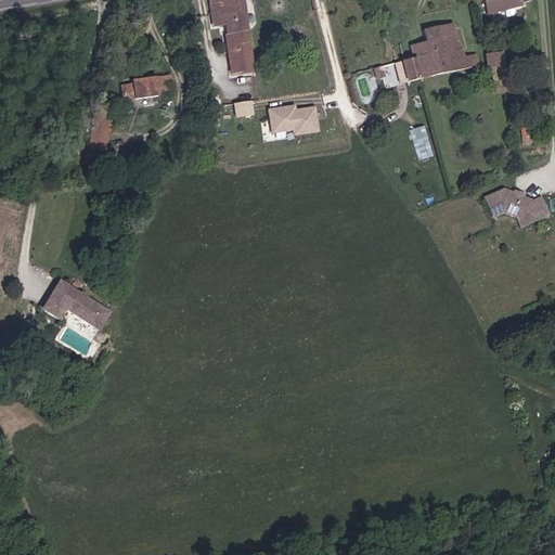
[(246,0),(210,0),(215,28),(224,27),(230,74),(244,72),(244,75),(256,73),(246,0)]
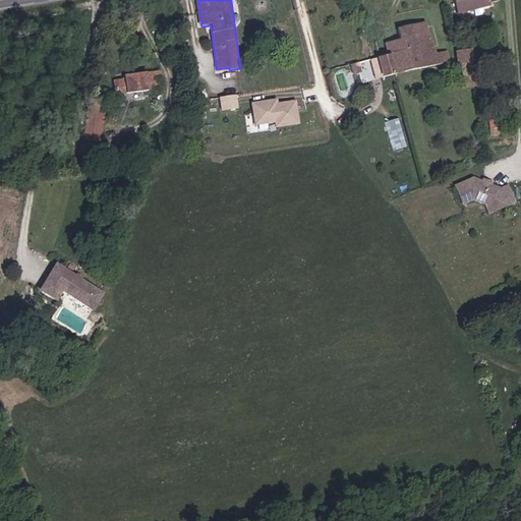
[(490,7),(488,0),(455,0),(458,14),(490,7)]
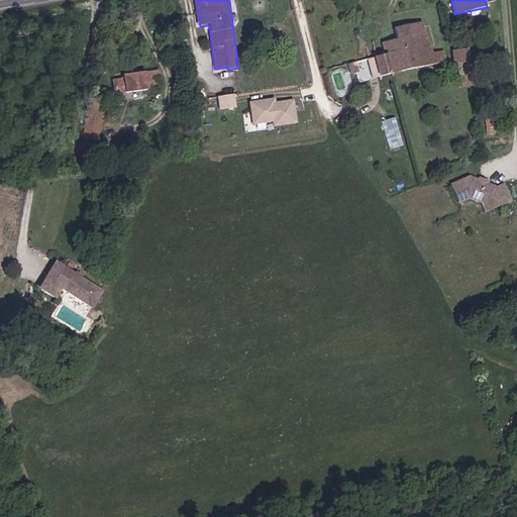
[(364,53),(368,70),(376,68),(381,67),(387,91),(400,88),(426,82),(441,79),(437,56),(434,44),(431,27),(392,36),(393,46),(385,48),(382,37),(369,39),(371,50),(364,53)]
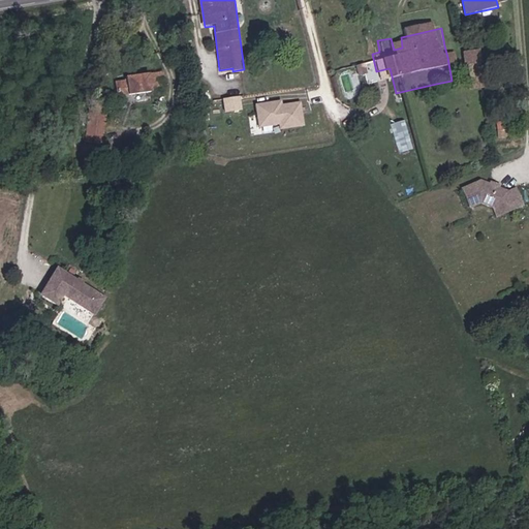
[(483,70),(480,59),(467,62),(469,73),(483,70)]
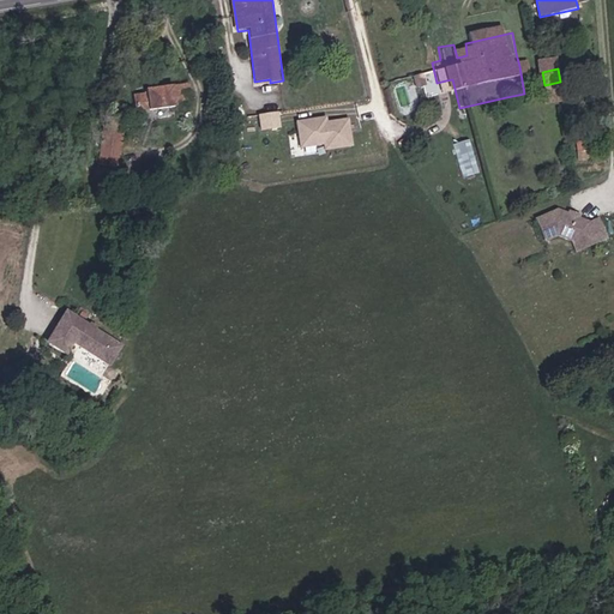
[(176,107),(193,106),(192,86),(149,91),(150,98),(136,100),(137,116),(176,112),(176,107)]
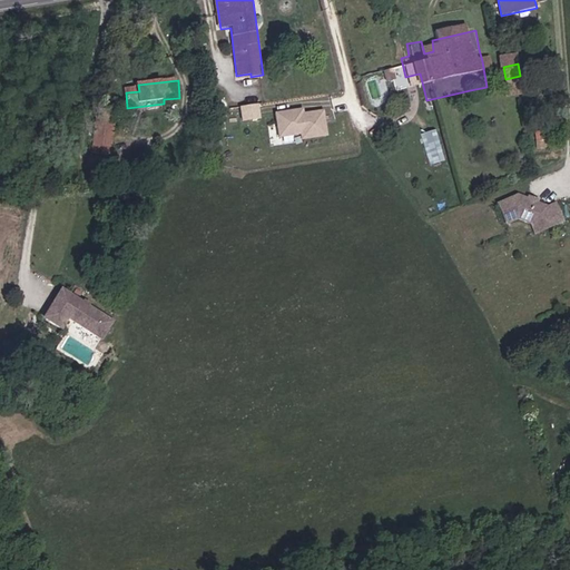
[(524,107),(522,94),(508,97),(510,110),(524,107)]
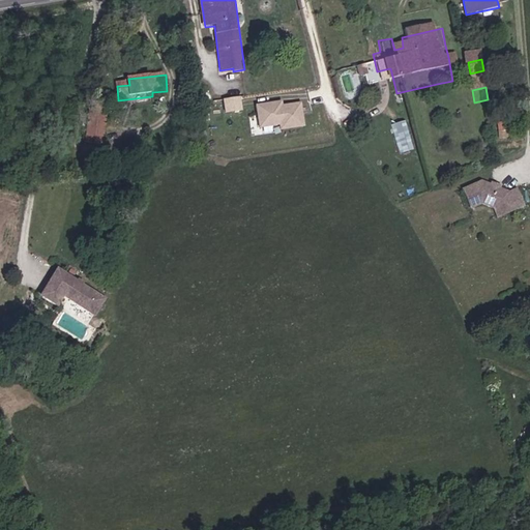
[(256,104),(260,128),(281,125),(282,129),(305,126),(302,101),(284,104),(283,99),(256,104)]
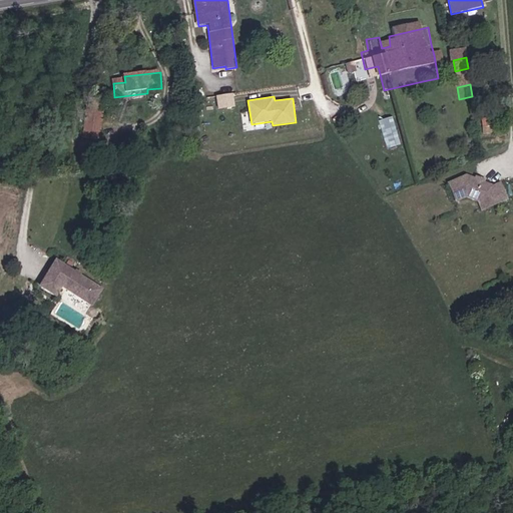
[(99,140),(105,99),(88,98),(81,138),(99,140)]
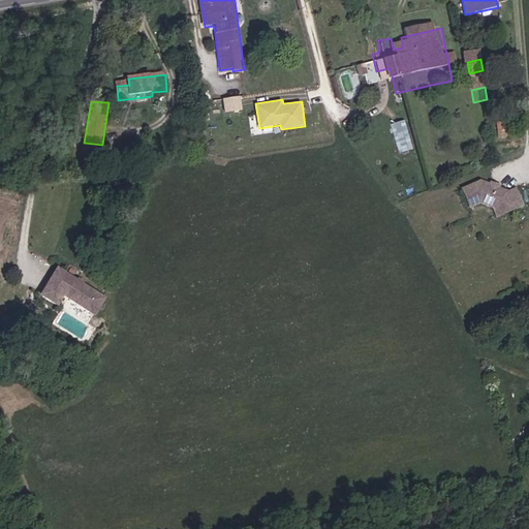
[(248,118),(247,102),(237,103),(239,119),(248,118)]
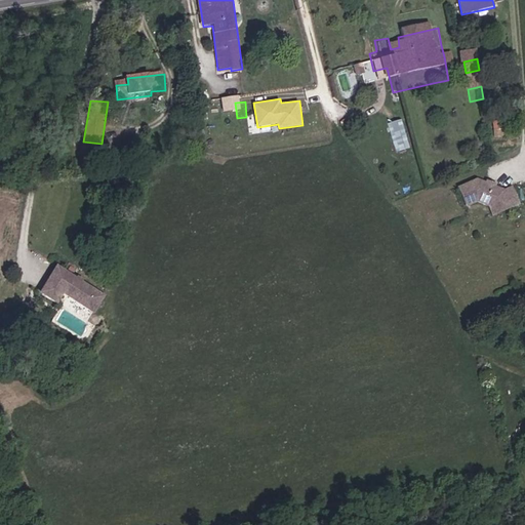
[(391,121),(400,151),(409,148),(401,118),(391,121)]
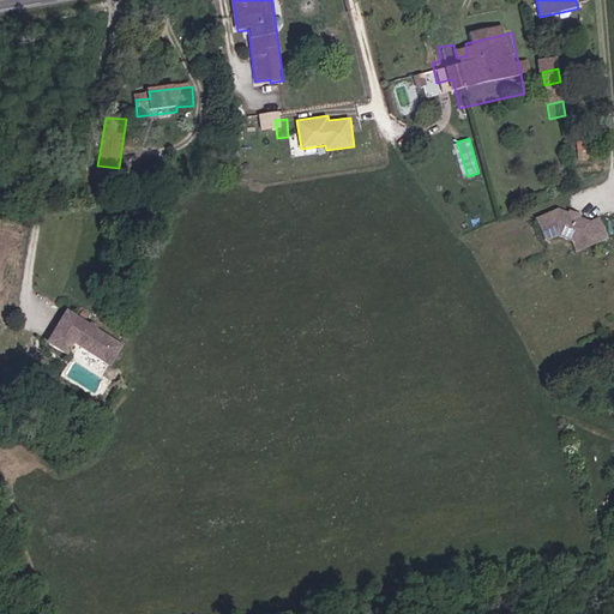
[(543,242),(564,234),(575,254),(609,239),(599,216),(589,220),(559,208),(534,218),(543,242)]
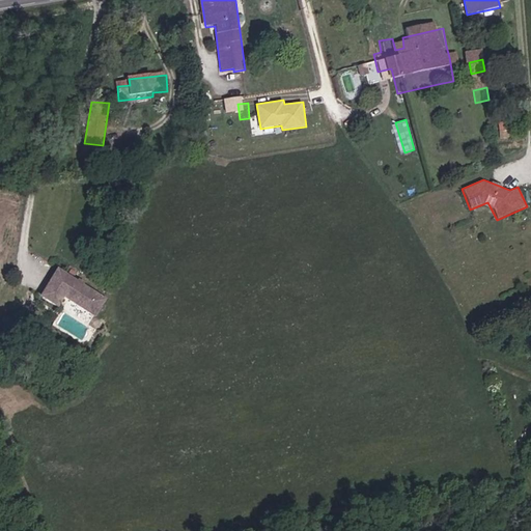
[(87,318),(91,322),(93,323),(105,308),(100,303),(63,271),(43,294),(57,307),(68,296),(72,299),(68,302),(87,318)]
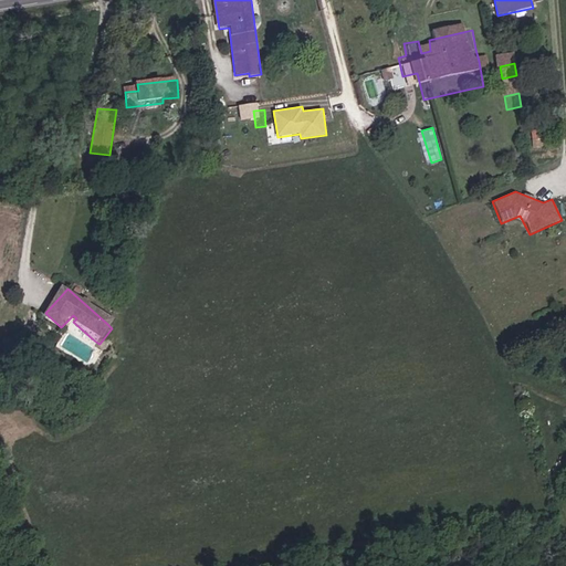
All buildings are outlined.
